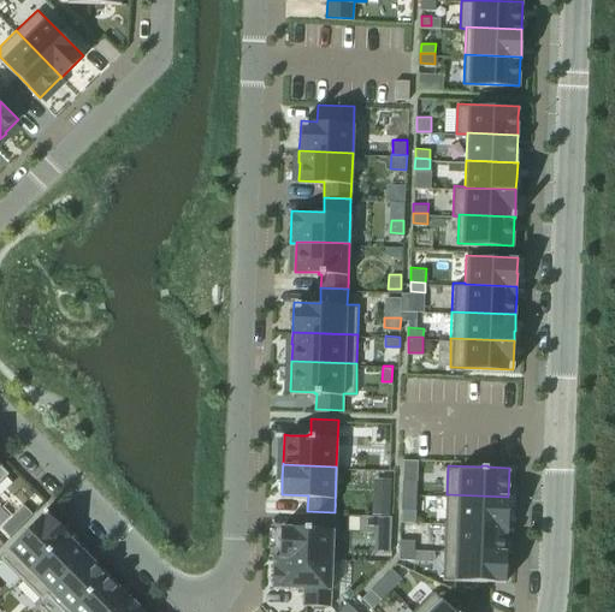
[(403,477),(402,493),(417,493),(418,479),(403,477)]
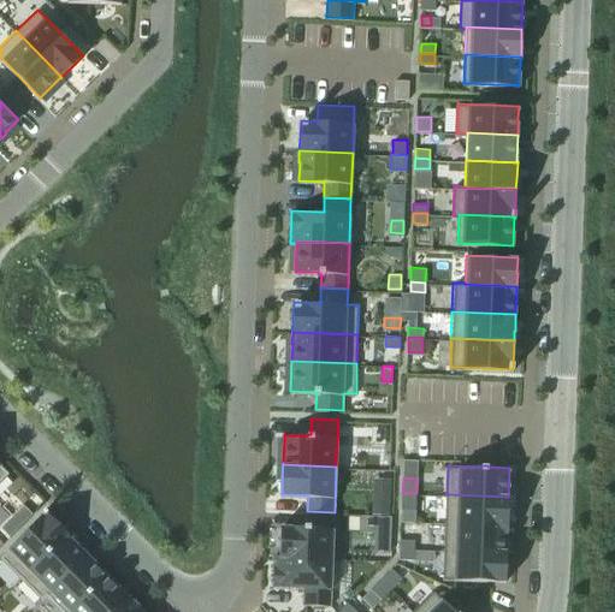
[(402,493),(401,507),(417,507),(417,493),(402,493)]
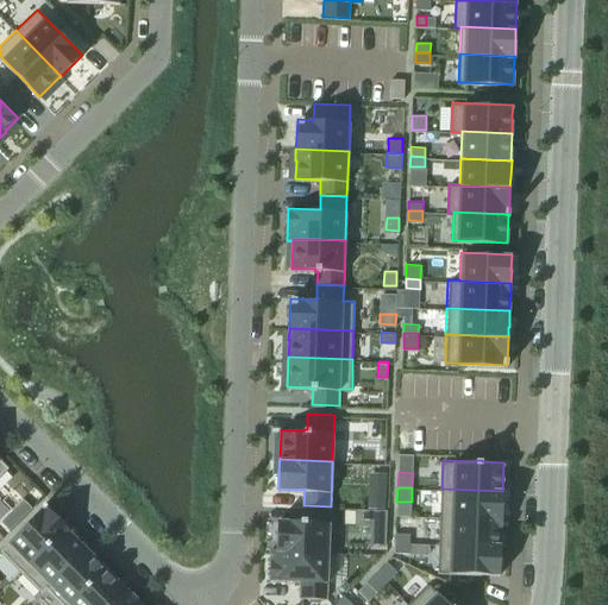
[(442,489),(440,516),(502,518),(503,506),(502,506),(502,491),(442,489)]
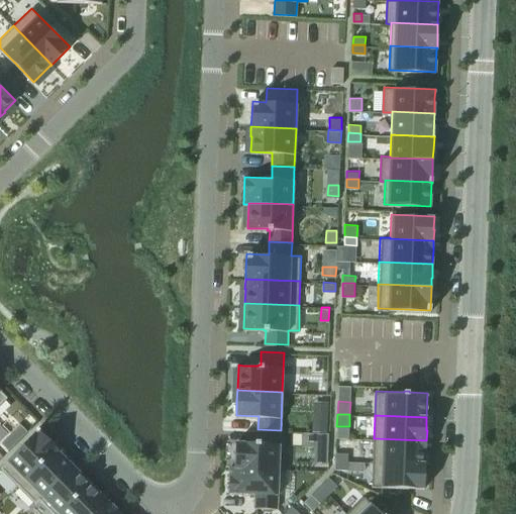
[(314,417),(314,430),(327,430),(327,417),(314,417)]
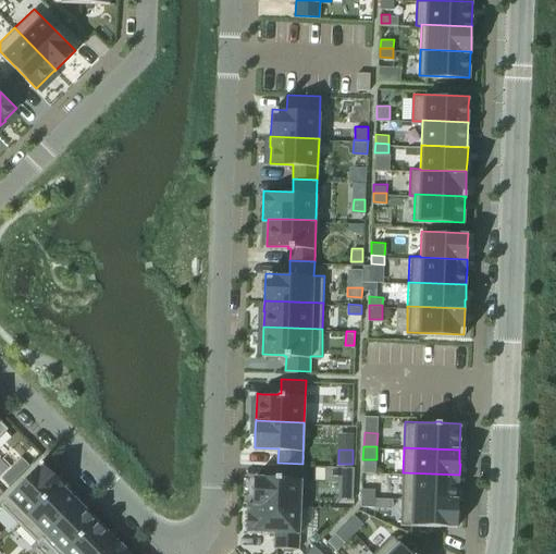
[(23,455),(12,466),(20,474),(29,464),(23,455)]
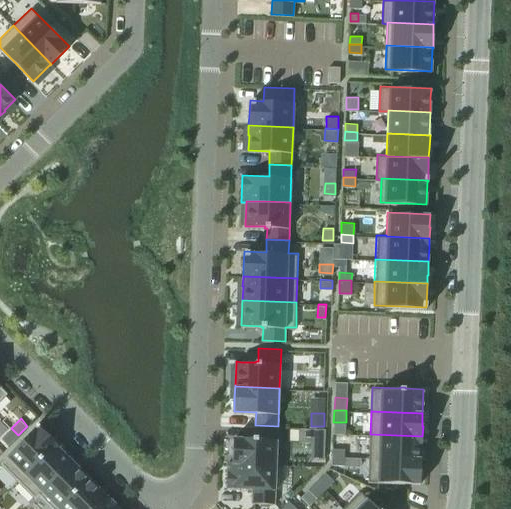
[(36,427),(1,462),(18,480),(56,442),(55,442),(38,424),(35,426),(36,427)]
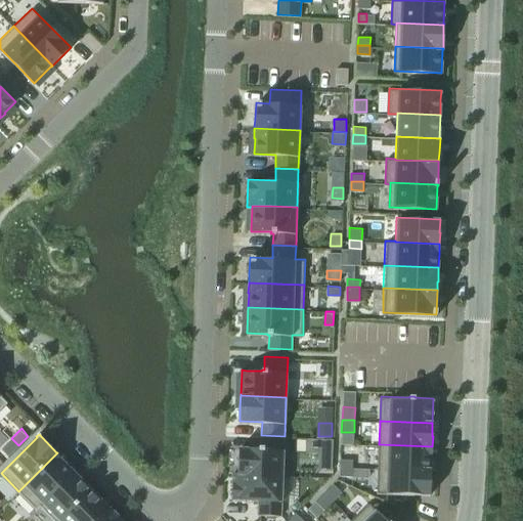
[(237,472),(237,473),(282,475),(285,436),(261,435),(261,446),(259,446),(259,448),(238,447),(237,472)]
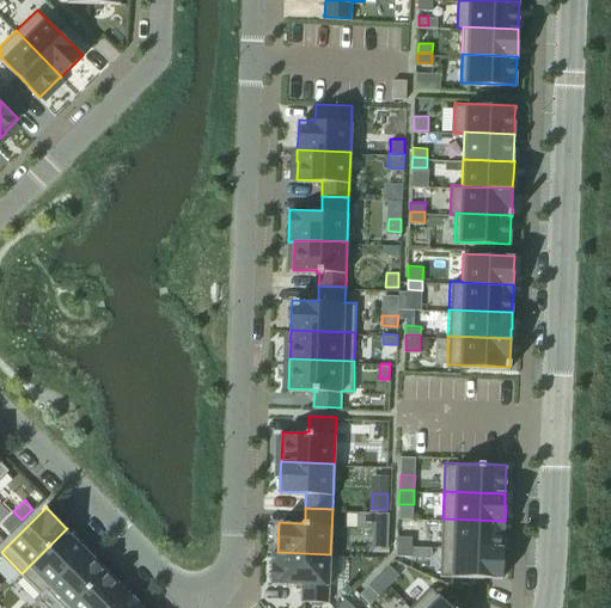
[(359,510),(358,526),(388,527),(389,511),(359,510)]
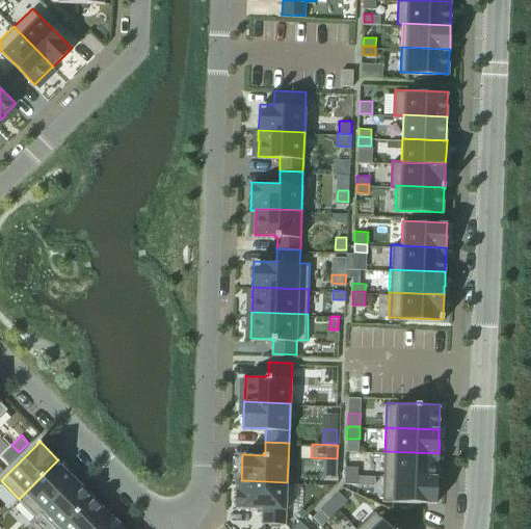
[(11,445),(1,454),(8,461),(19,452),(11,445)]
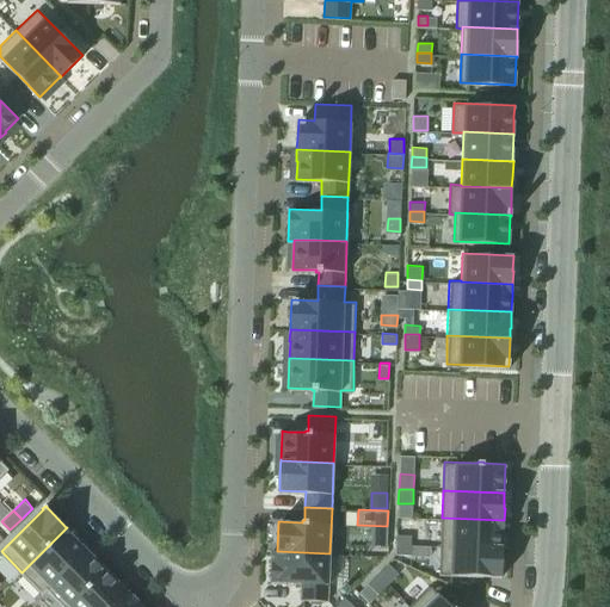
[(442,518),(441,545),(501,546),(503,532),(504,532),(504,520),(442,518)]
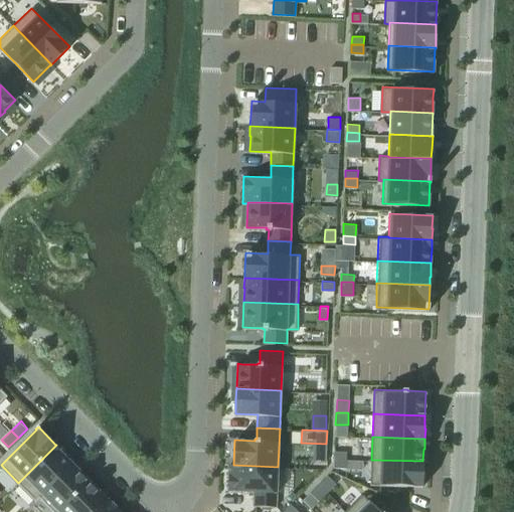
[(56,445),(18,483),(36,500),(39,497),(39,496),(72,463),(63,453),(65,451),(57,443),(55,445),(56,445)]
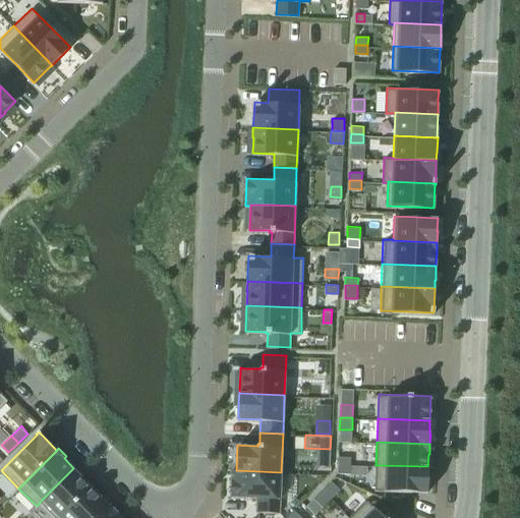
[(339,455),(338,463),(350,464),(351,456),(339,455)]
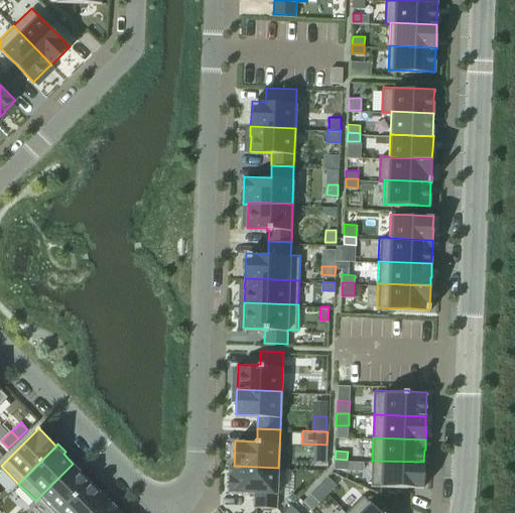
[(335,459),(335,467),(347,468),(347,460),(335,459)]
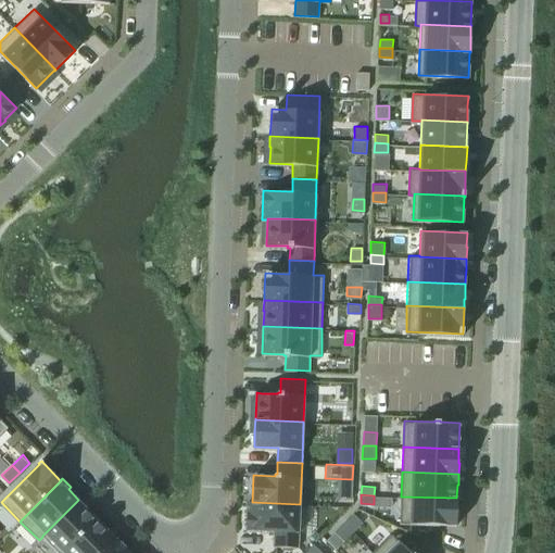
[(401,497),(400,522),(455,524),(456,498),(401,497)]
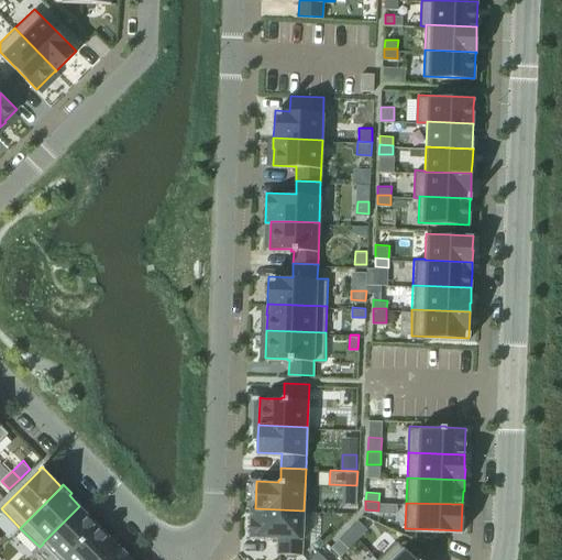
[(79,506),(43,542),(43,544),(59,559),(62,559),(98,525),(79,506)]
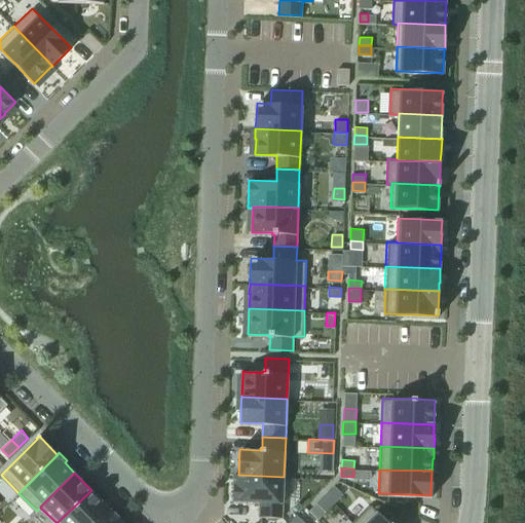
[(233,474),(232,500),(260,501),(259,516),(283,517),(284,477),(238,475),(238,474),(233,474)]
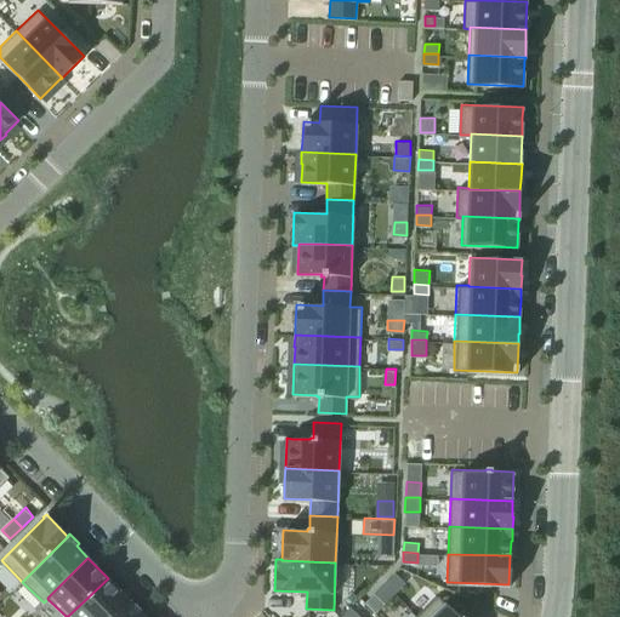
[(396,571),(384,583),(394,593),(405,582),(396,571)]
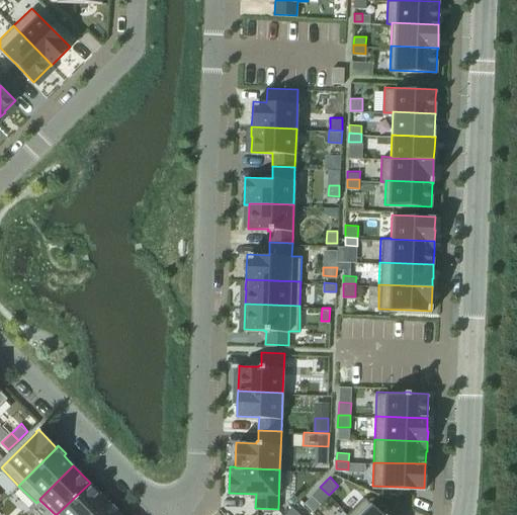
[(91,514),(107,500),(90,483),(57,514),(91,514)]
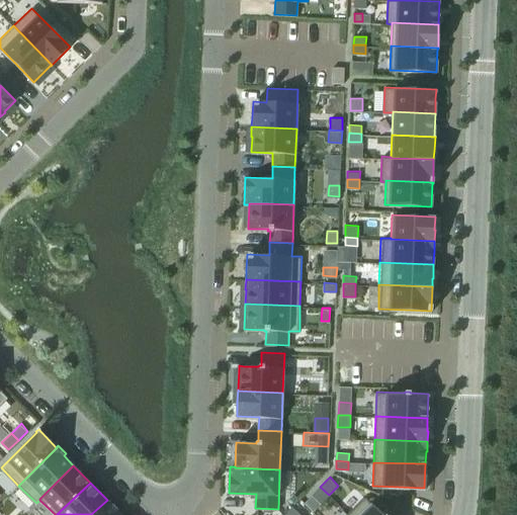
[(320,487),(312,494),(321,503),(329,495),(320,487)]
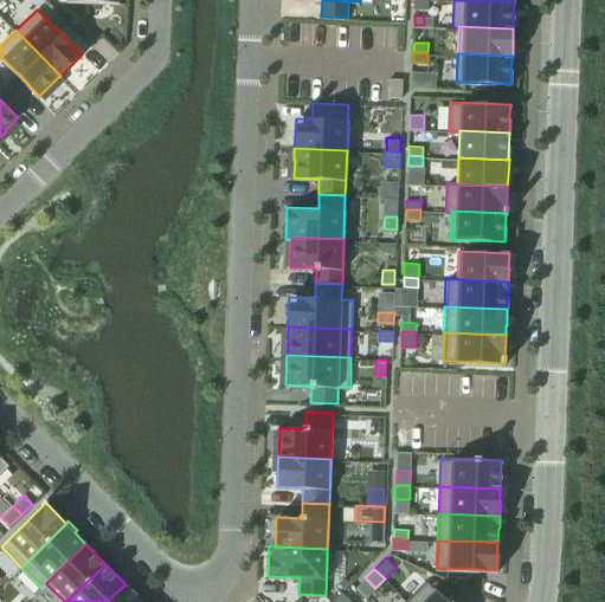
[(449,601),(427,580),(406,601),(407,601),(449,601)]
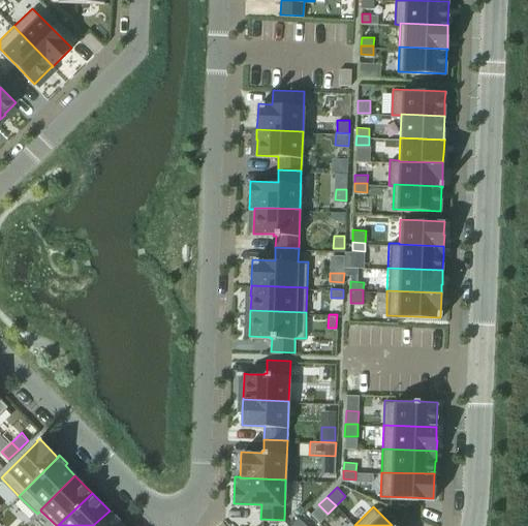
[(124,525),(110,511),(93,525),(124,525)]
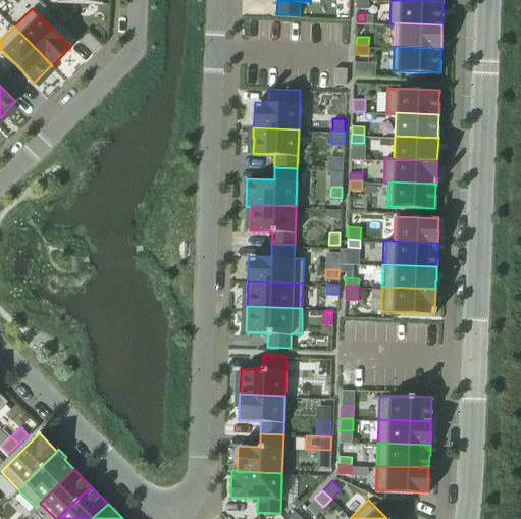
[(295,509),(287,518),(302,518),(304,518),(295,509)]
